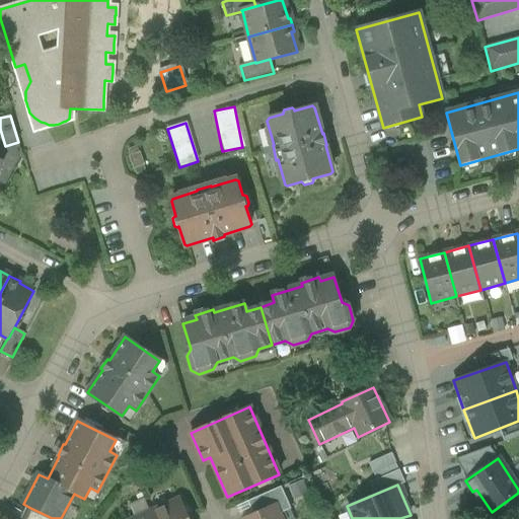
[(281,487),(248,501),(253,514),(275,505),(279,514),(291,509),(281,487)]
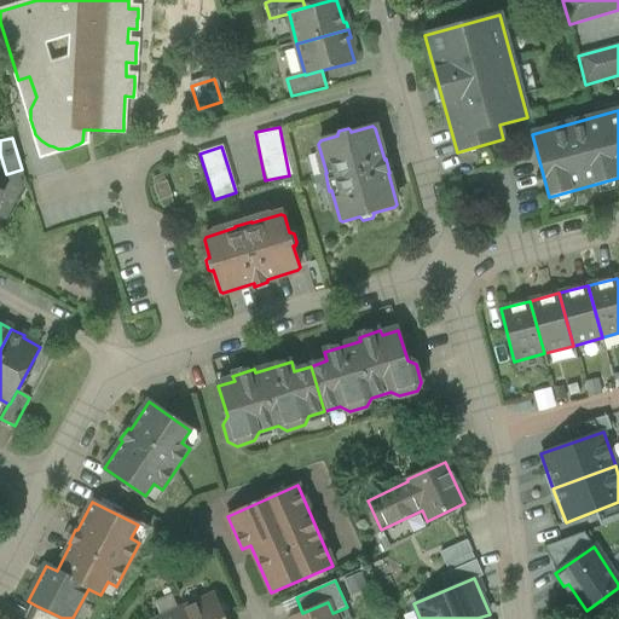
[(224,618),(214,596),(184,609),(187,618),(224,618)]
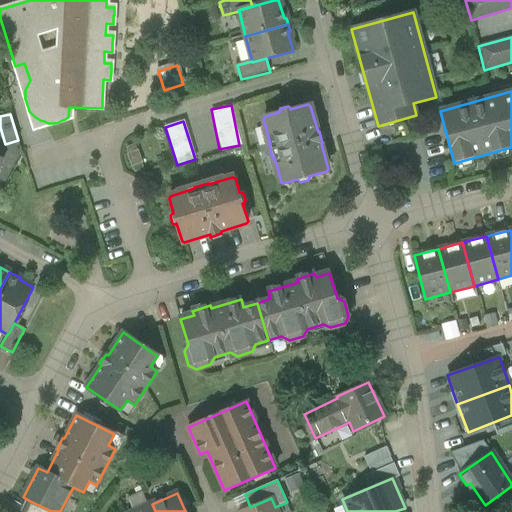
[(250,507),(239,511),(238,511),(277,511),(275,507),(271,498),(250,507)]
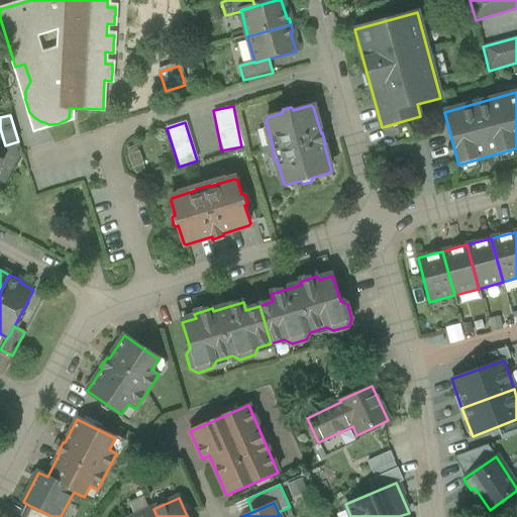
[(52,516),(30,506),(24,516),(52,516)]
